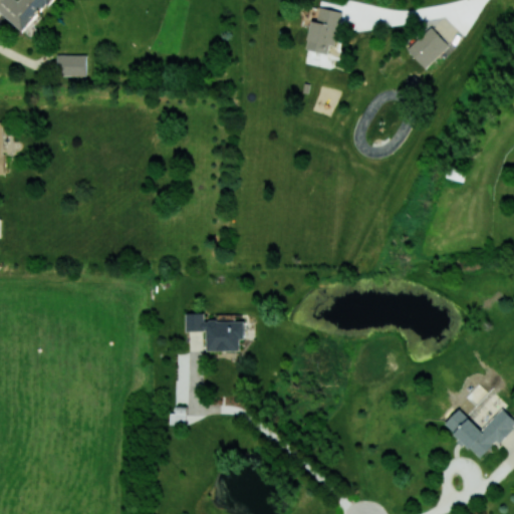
[(0,0),(0,11),(24,31),(50,0),(19,0),(19,1),(18,0),(0,0)]
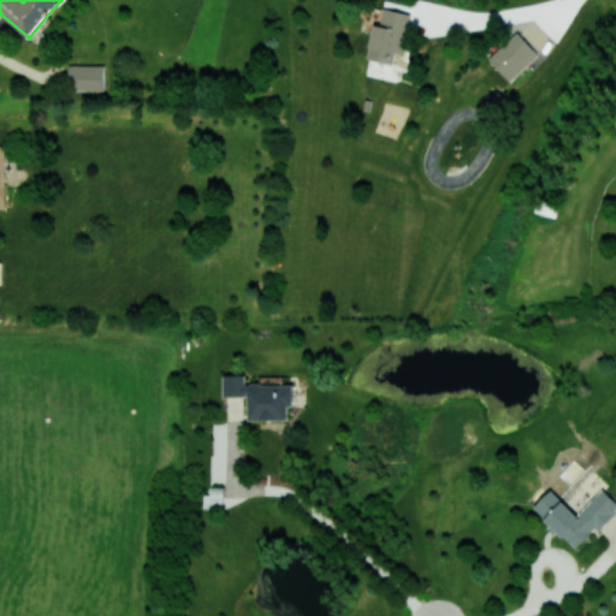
[(404,54),(410,13),(383,9),(380,25),(373,24),(368,59),(395,63),(396,53),(404,54)]
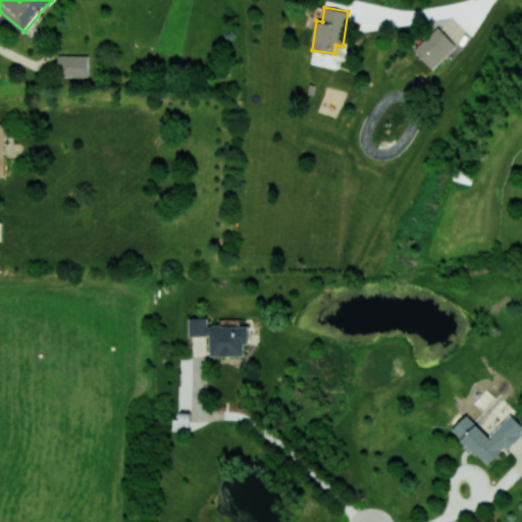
[(432,69),(457,47),(438,27),(414,49),(432,69)]
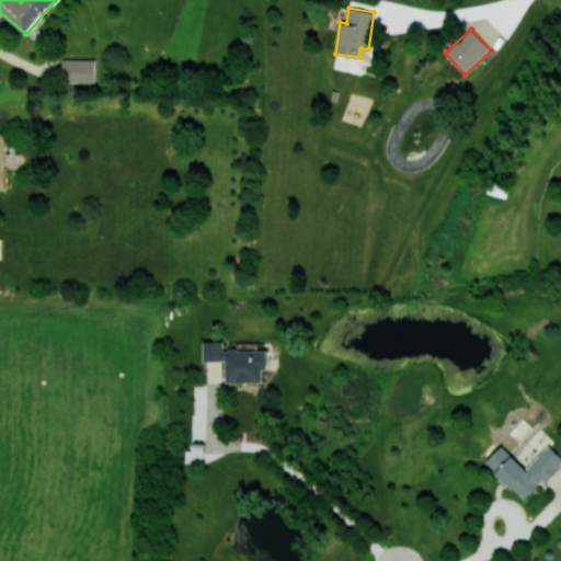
[(95,59),(63,59),(63,82),(95,82),(95,59)]
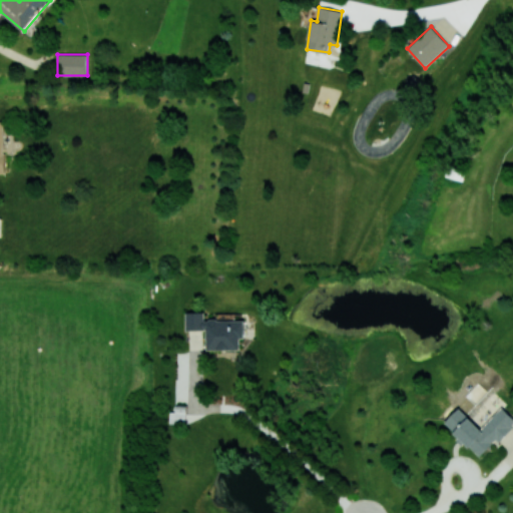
[(206,350),(239,350),(239,338),(244,338),(243,320),(204,320),(204,312),(185,312),(186,331),(206,330),(206,350)]
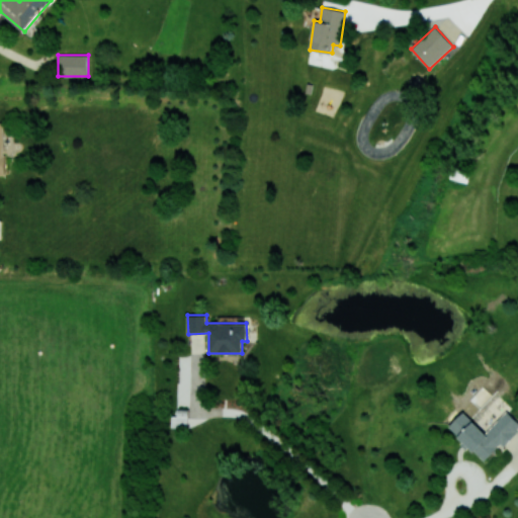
[(486,433),(463,412),(449,427),(484,460),(500,444),(503,446),(517,430),(517,421),(507,411),(486,433)]
